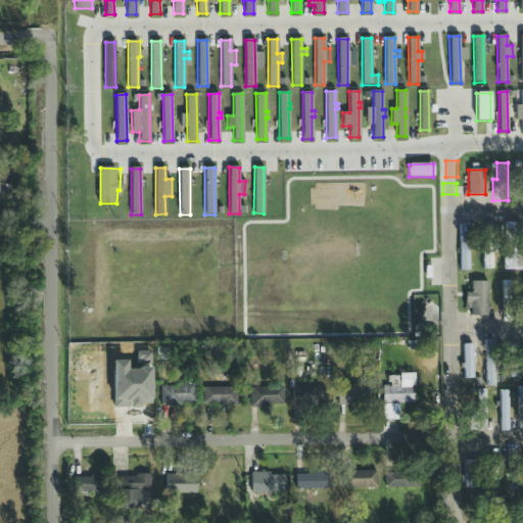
[(0,195),(12,195),(12,185),(0,184),(0,195)]
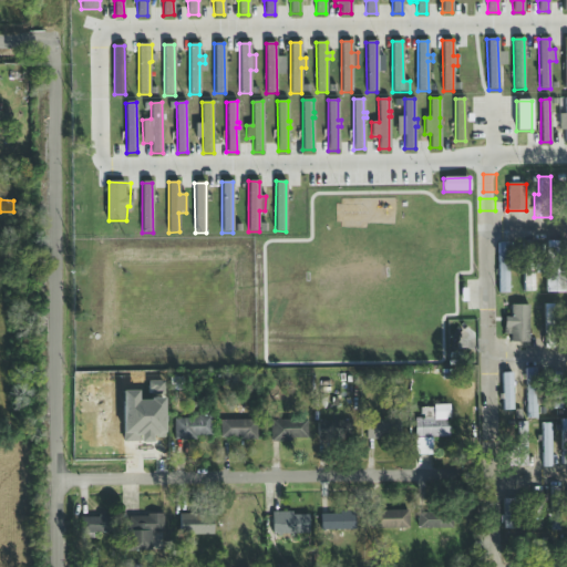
[(523,291),(535,291),(535,241),(524,240),(523,291)]
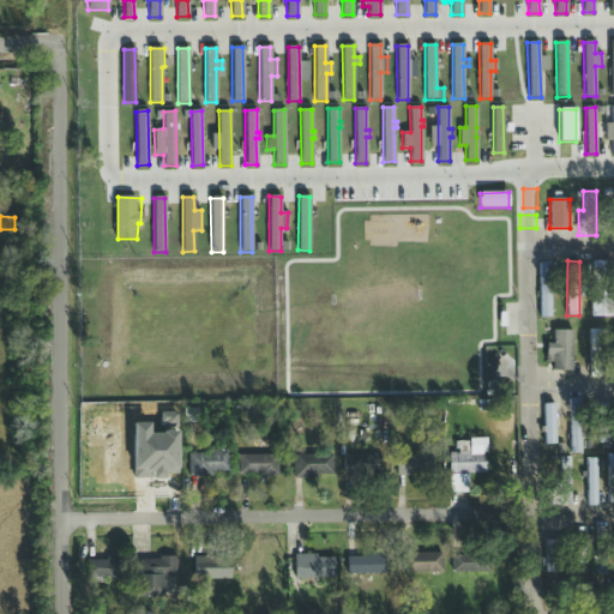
[(551,318),(552,264),(540,264),(539,318),(551,318)]
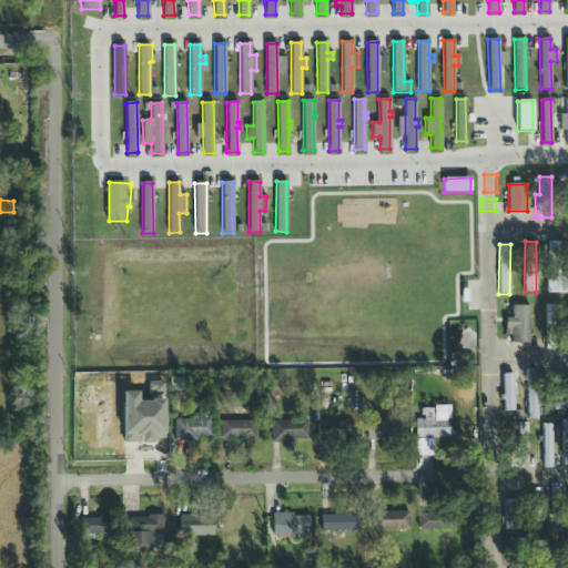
[(548,292),(566,292),(566,255),(548,255),(548,292)]
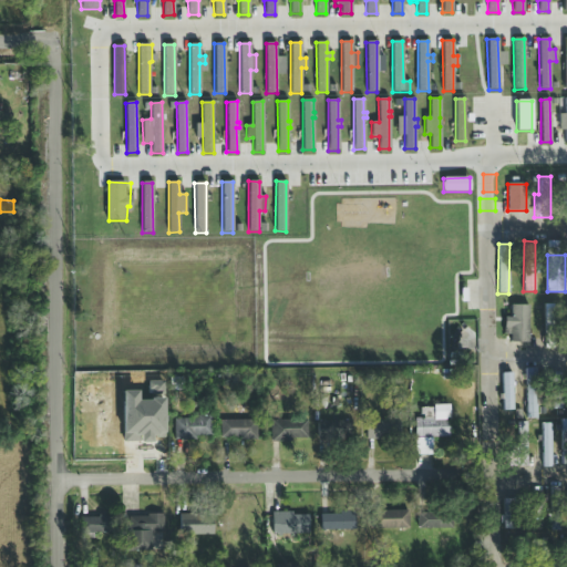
[(527,300),(517,300),(517,343),(527,343),(527,300)]
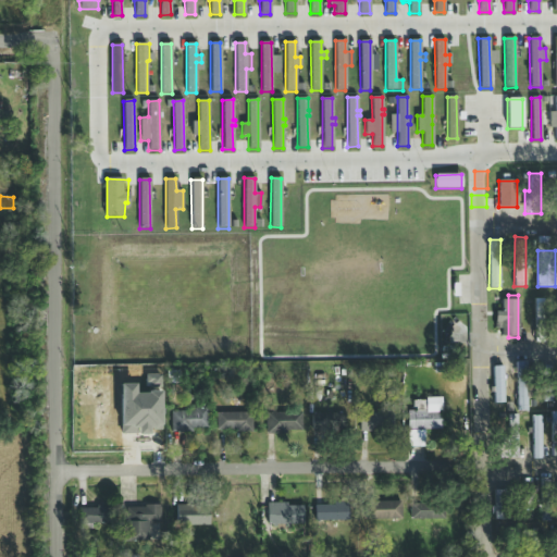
[(534,298),(534,341),(545,341),(545,298),(534,298)]
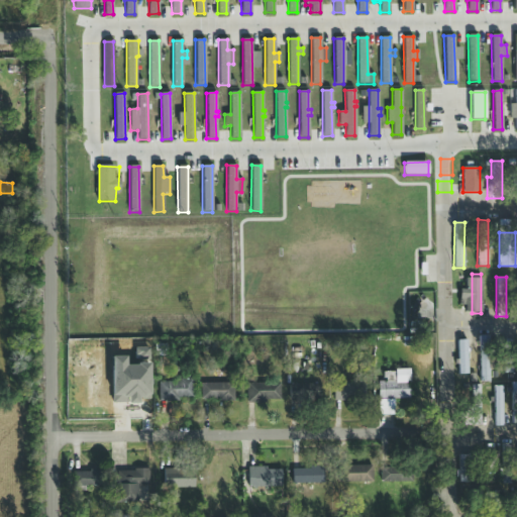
[(480,336),(480,382),(491,382),(491,336),(480,336)]
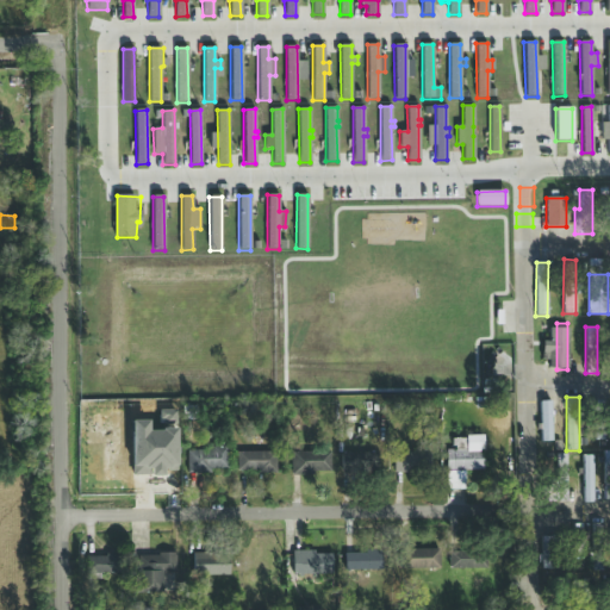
[(605,400),(595,400),(595,441),(605,441),(605,400)]
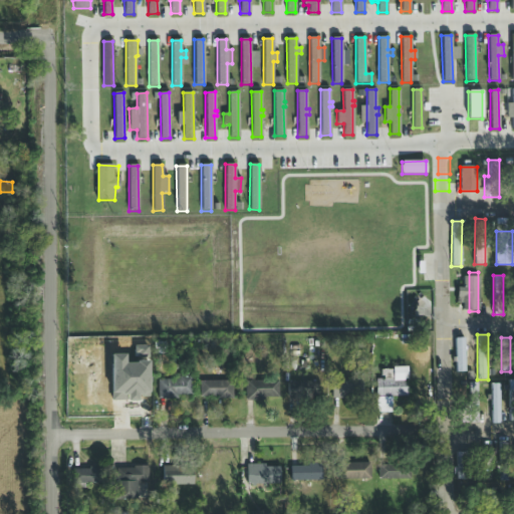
[(466,338),(455,338),(455,372),(466,372),(466,338)]
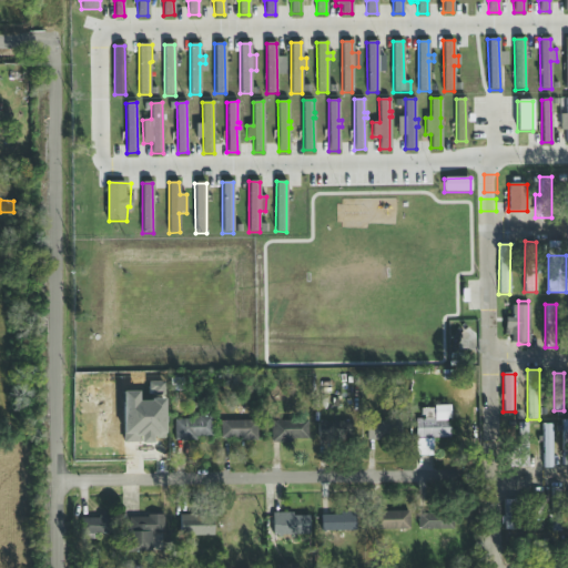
[(124,443),(152,443),(152,437),(164,437),(164,401),(138,401),(138,392),(123,392),(124,443)]
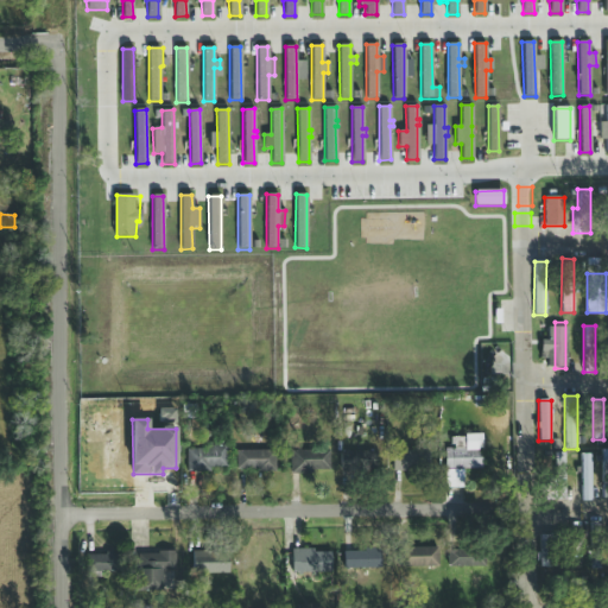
[(447,481),(463,481),(463,468),(482,468),(482,449),(466,450),(466,439),(454,439),(454,449),(445,449),(447,481)]
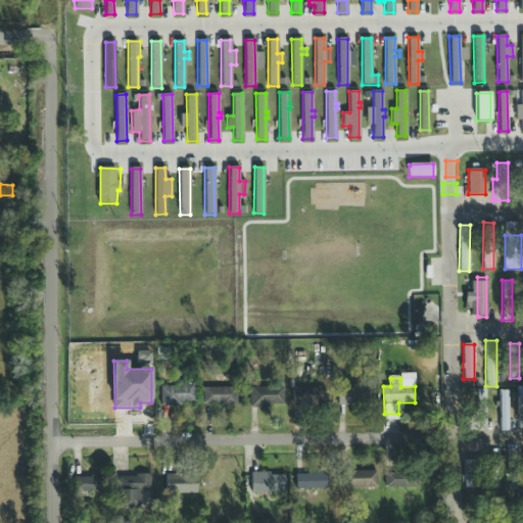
[(160,384),(160,405),(196,405),(196,384),(160,384)]
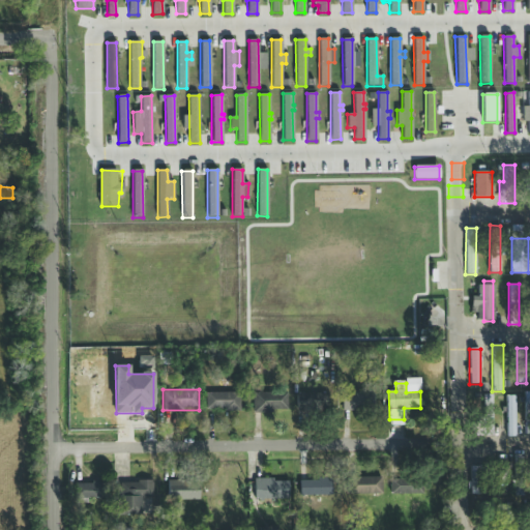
[(207,410),(239,410),(239,392),(207,392),(207,410)]
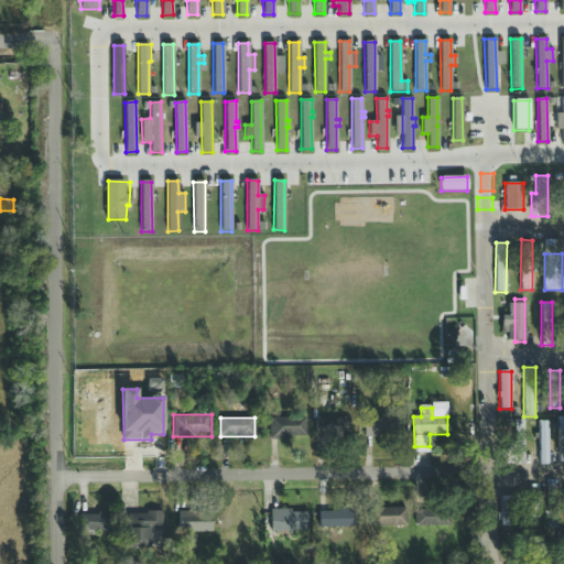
[(305,418),(270,418),(270,438),(305,438),(305,418)]
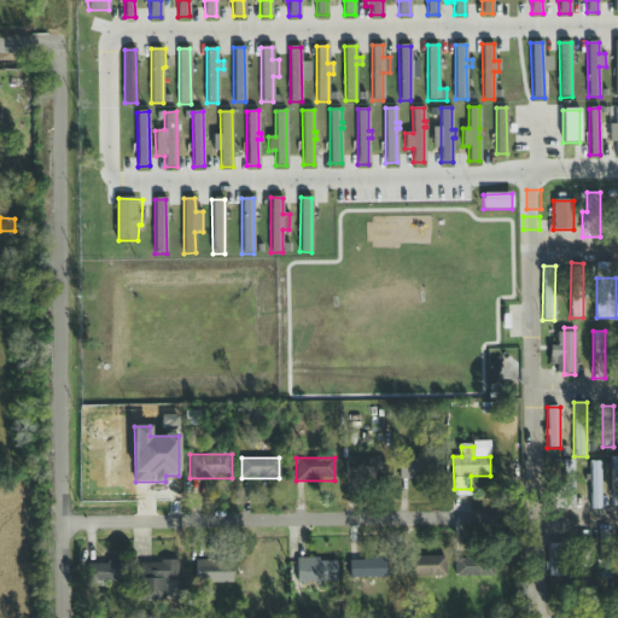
[(383,479),(383,458),(365,458),(365,479),(383,479)]
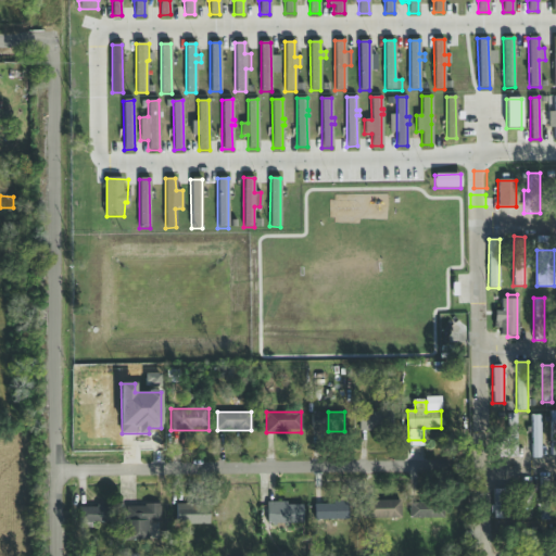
[(359,430),(393,430),(393,413),(359,413),(359,430)]
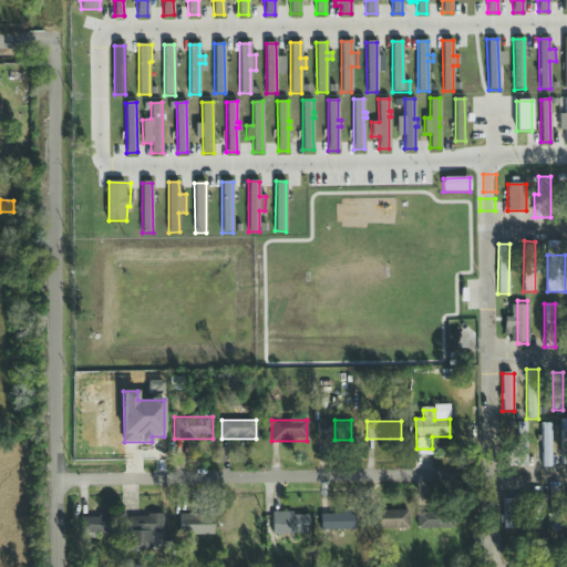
[(527,422),(517,422),(517,462),(527,462),(527,422)]
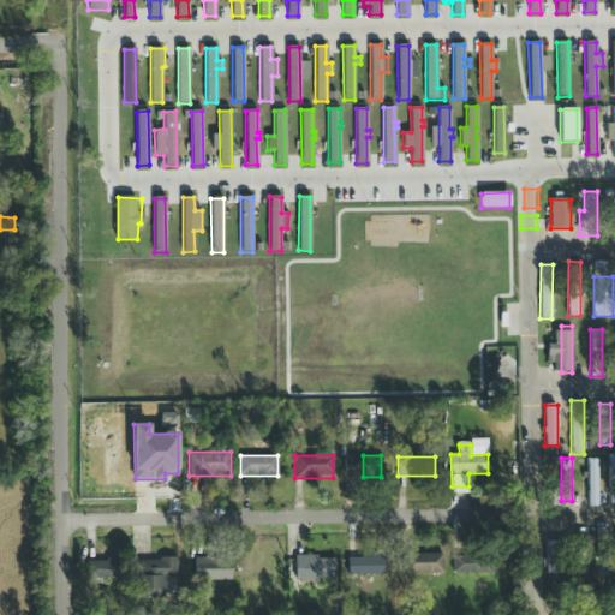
[(587,506),(599,506),(599,459),(587,459),(587,506)]
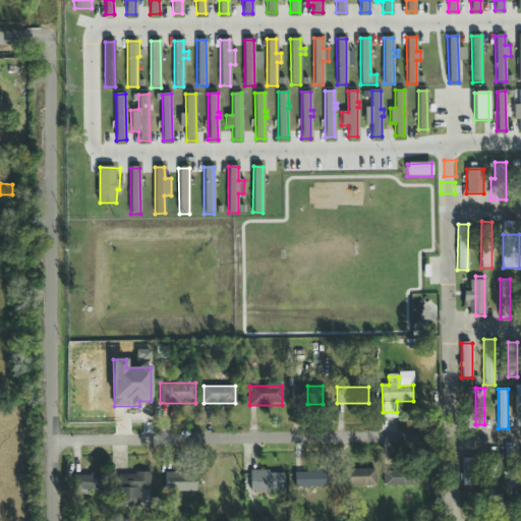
[(506,487),(516,487),(516,448),(506,448),(506,487)]
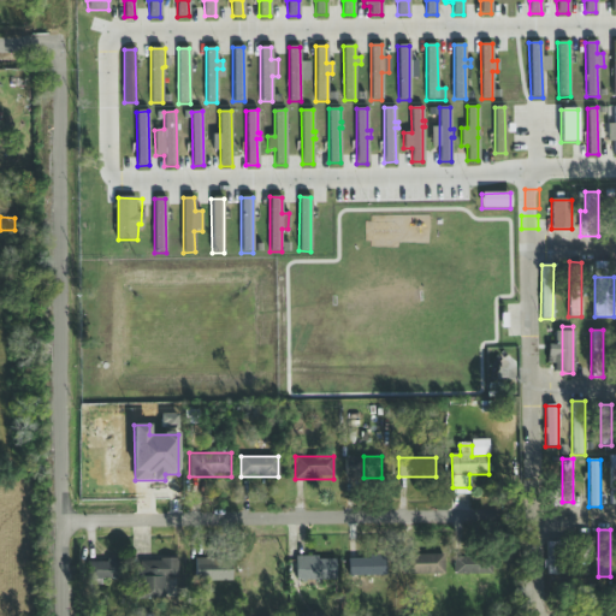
[(557,575),(560,543),(549,543),(548,575),(557,575)]
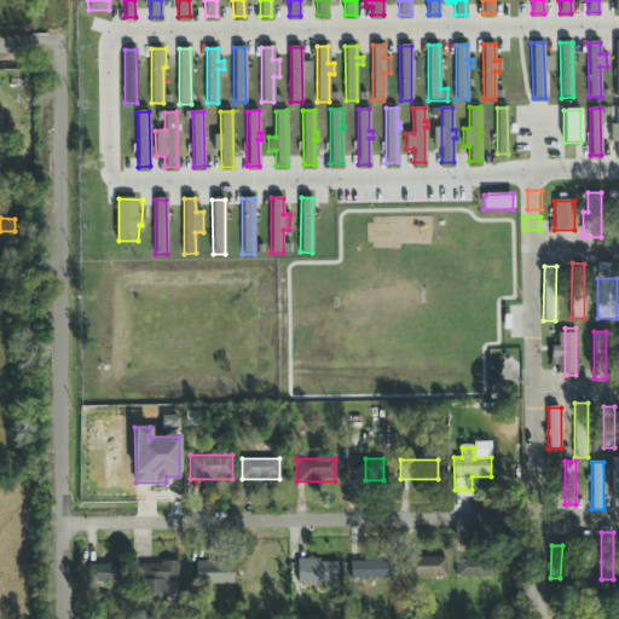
[(588,578),(588,547),(574,547),(574,578),(588,578)]
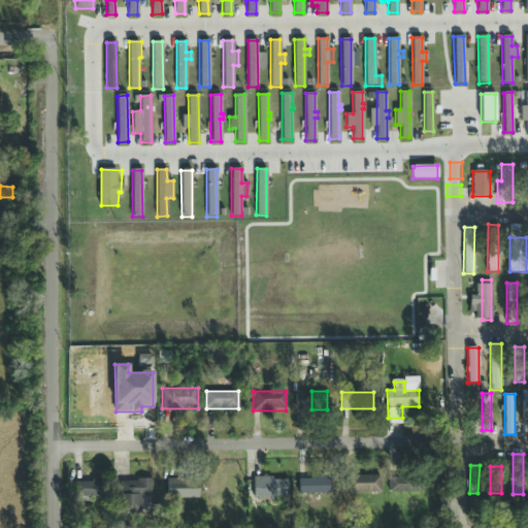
[(381,475),(345,475),(345,492),(381,492),(381,475)]
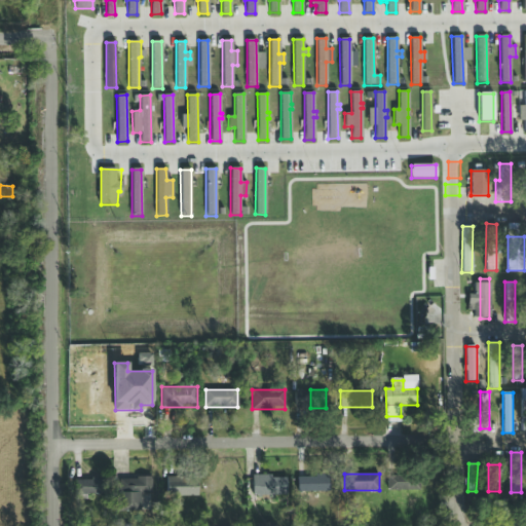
[(419,474),(387,474),(387,490),(419,490),(419,474)]
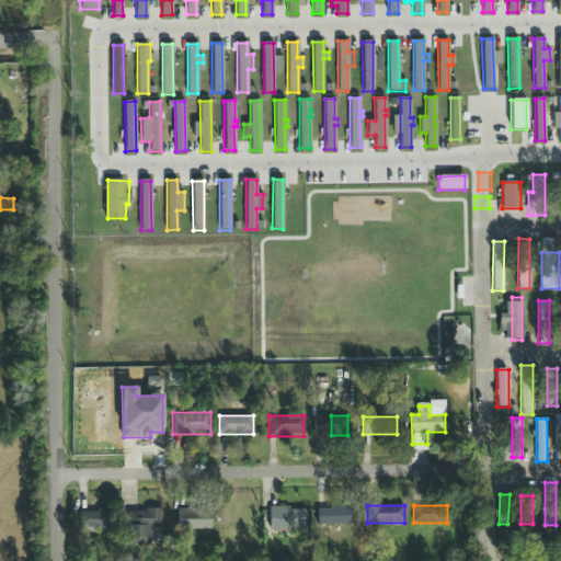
[(352,506),(317,506),(317,525),(352,525),(352,506)]
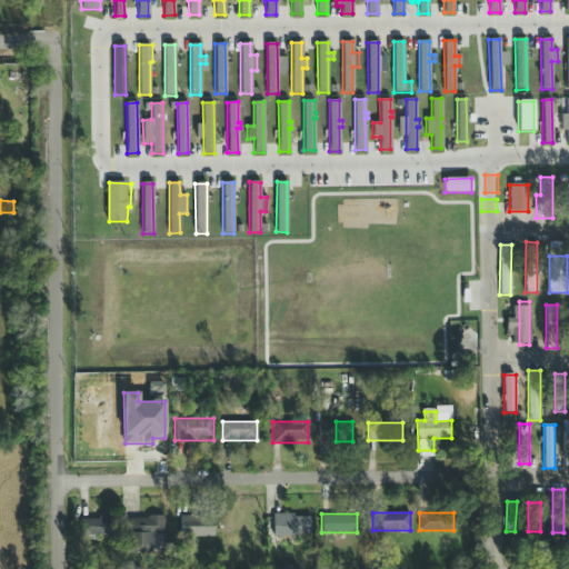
[(310,516),(273,516),(273,536),(310,536),(310,516)]
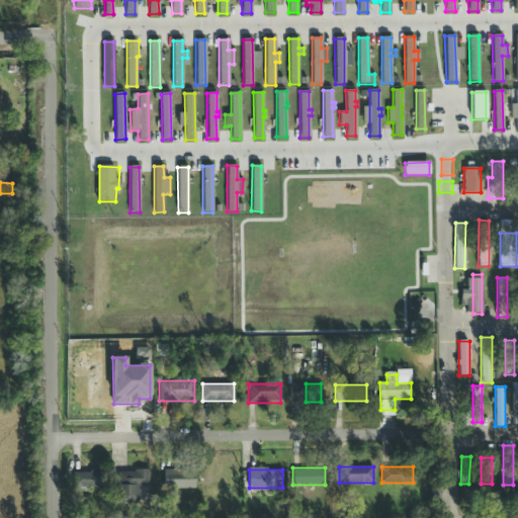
[(116,504),(140,504),(140,488),(151,488),(151,470),(116,470),(116,504)]
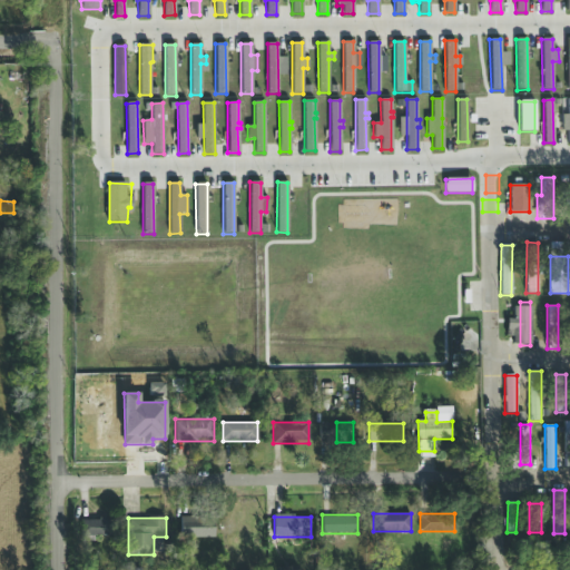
[(182,539),(215,539),(215,518),(182,518),(182,539)]
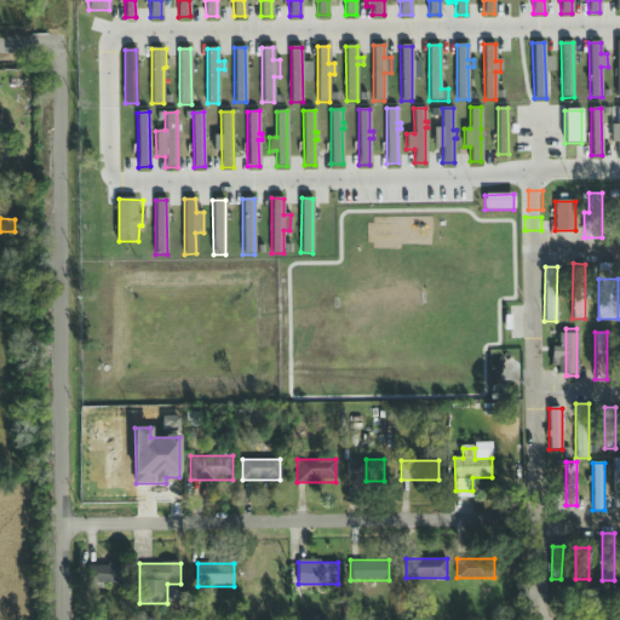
[(90,566),(90,587),(122,587),(122,566),(90,566)]
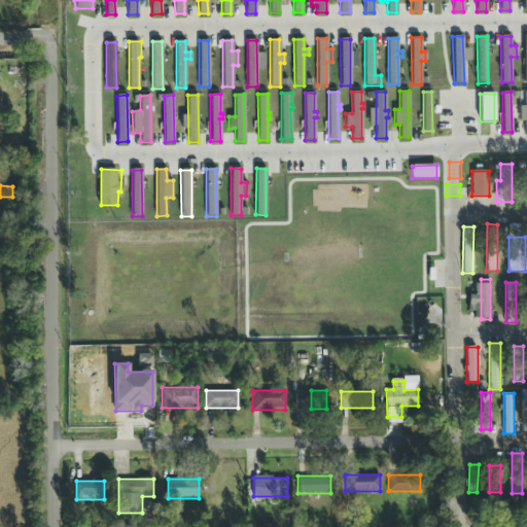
[(484,512),(492,512),(491,500),(484,500),(484,512)]
